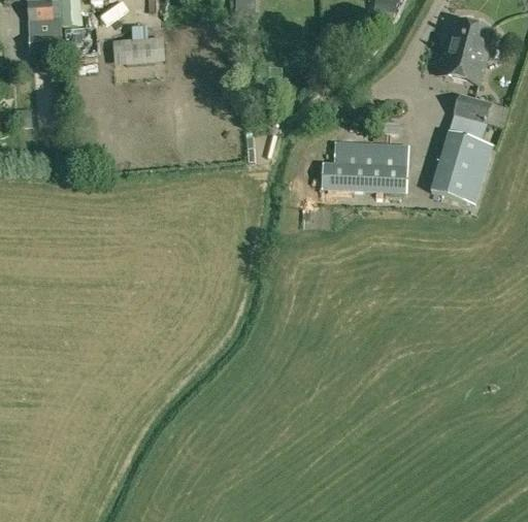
[(28,20),(61,18),(60,0),(27,0),(28,20)]
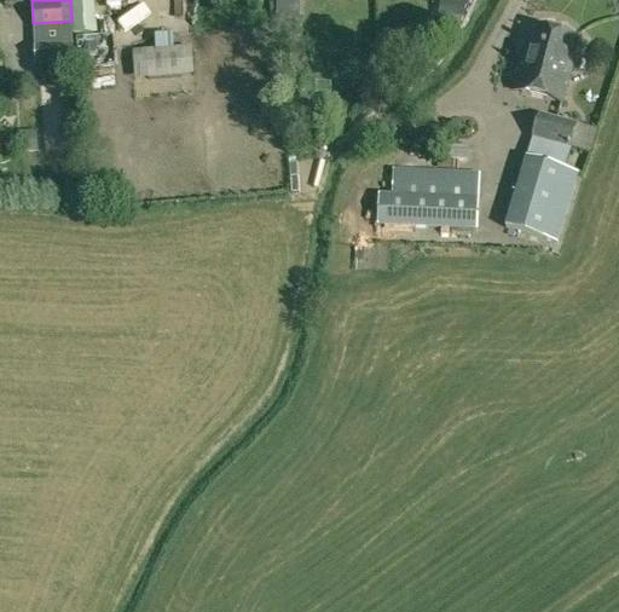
[(73,28),(75,28),(97,27),(94,0),(70,0),(73,28)]
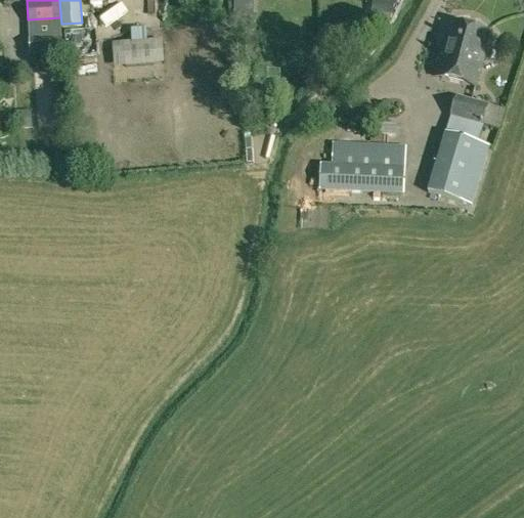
[(233,0),(233,26),(253,26),(252,0),(233,0)]
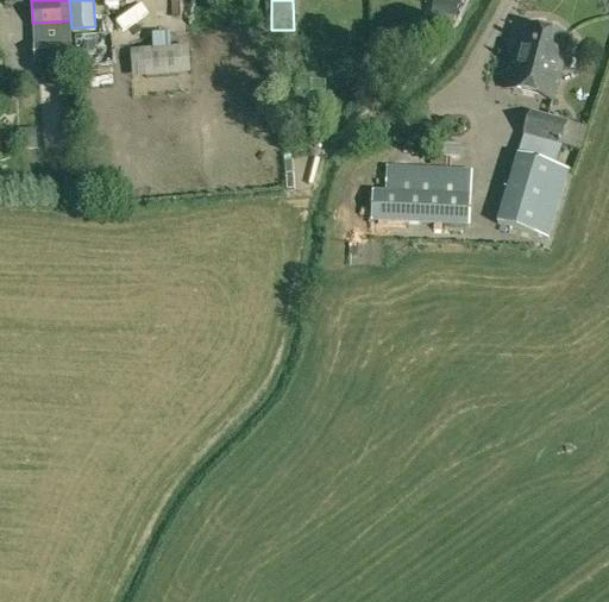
[(431,0),(429,13),(456,17),(457,0),(431,0)]
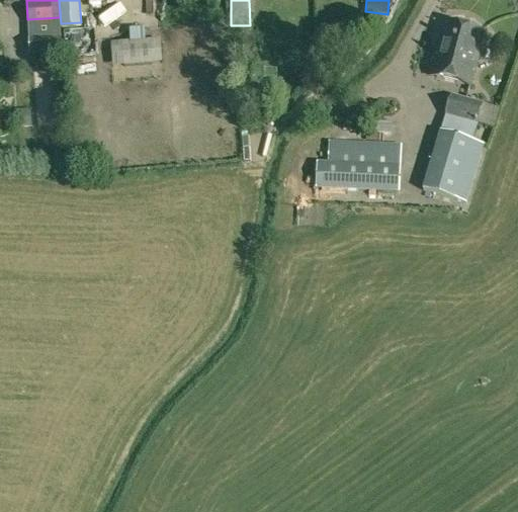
[(436,44),(429,71),(470,82),(478,54),(473,53),(481,26),(447,17),(440,45),(436,44)]
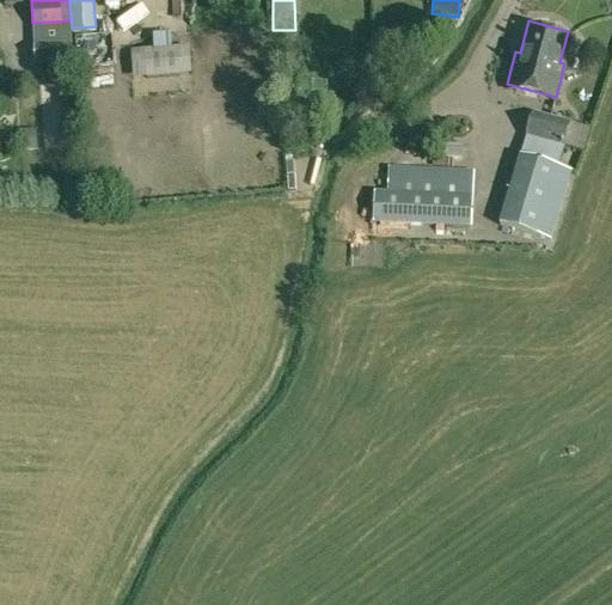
[(84,61),(118,60),(117,34),(83,36),(84,61)]
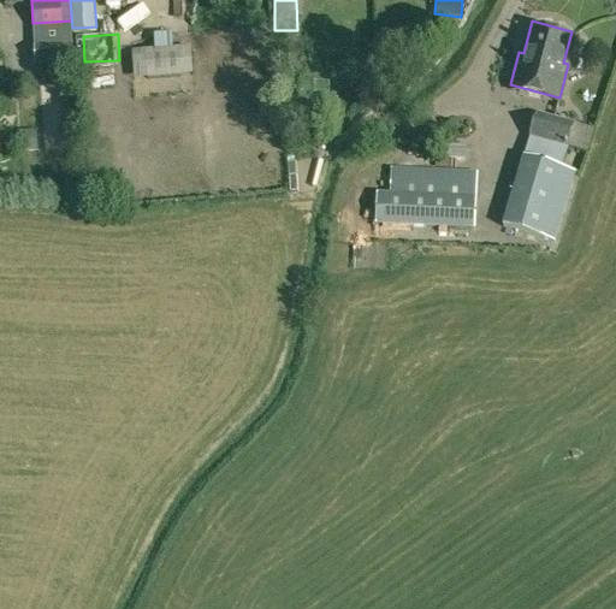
[(34,40),(35,59),(73,58),(72,40),(34,40)]
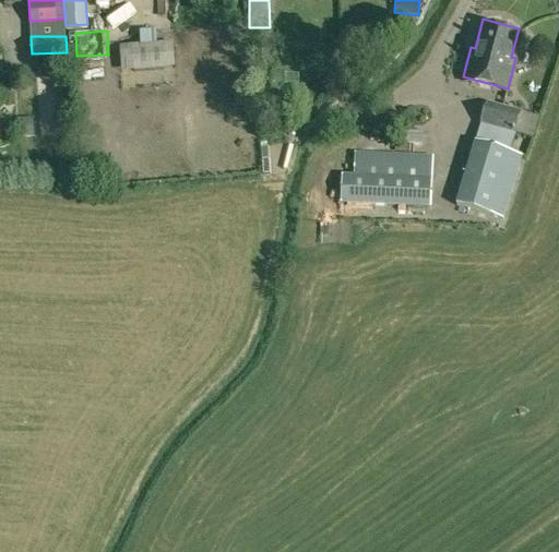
[(173,39),(118,43),(120,69),(174,64),(173,39)]
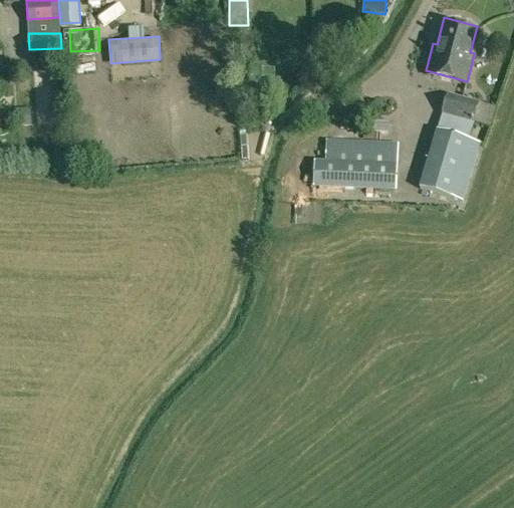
[(59,70),(44,70),(44,96),(59,97),(59,70)]
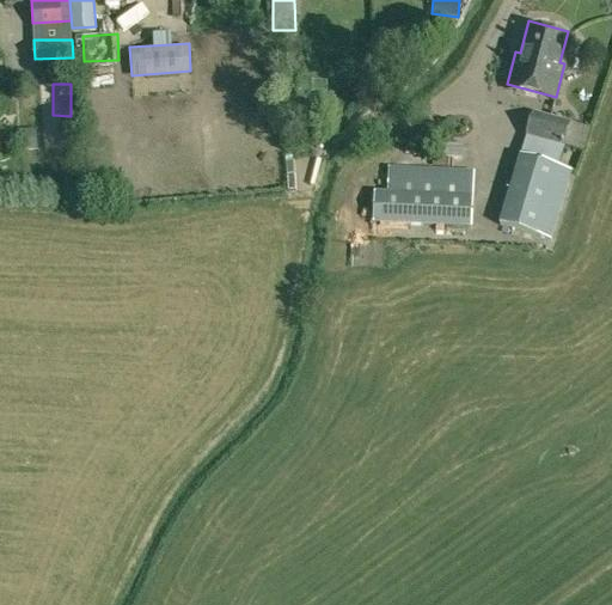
[(526,130),(563,141),(570,116),(533,105),(526,130)]
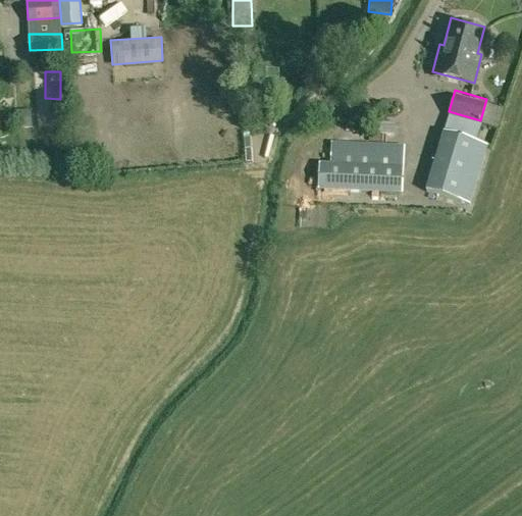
[(442,131),(471,140),(476,122),(448,114),(442,131)]
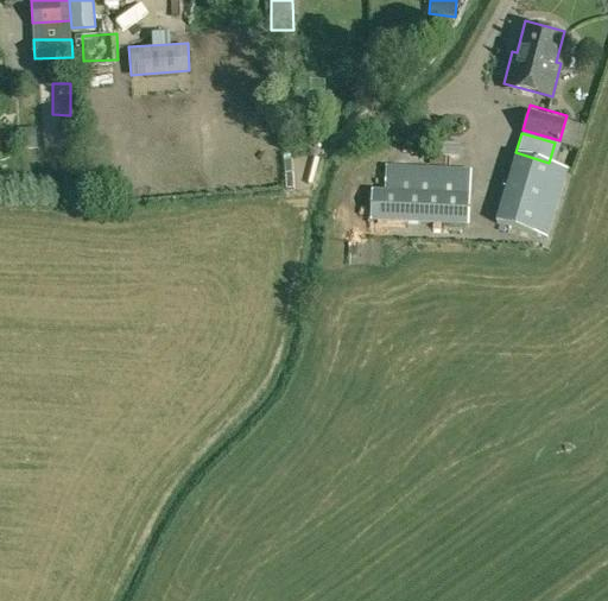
[(565,168),(549,163),(515,152),(496,216),(546,232),(565,168)]
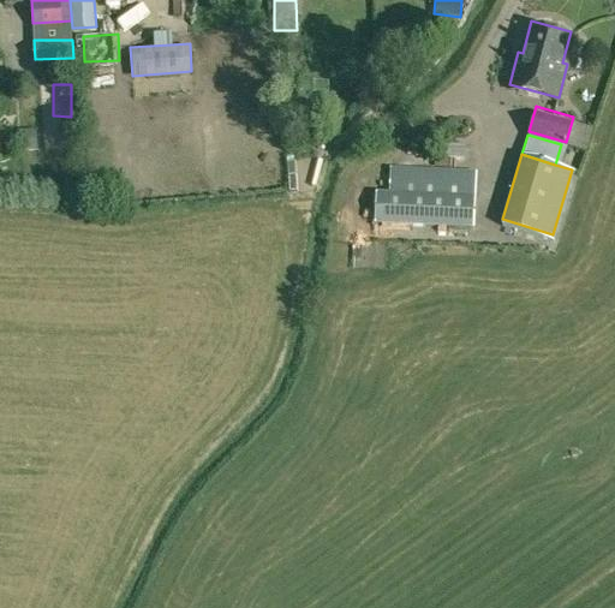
[(376,186),(375,222),(473,226),(476,190),(464,190),(465,166),(389,162),(388,186),(376,186)]
